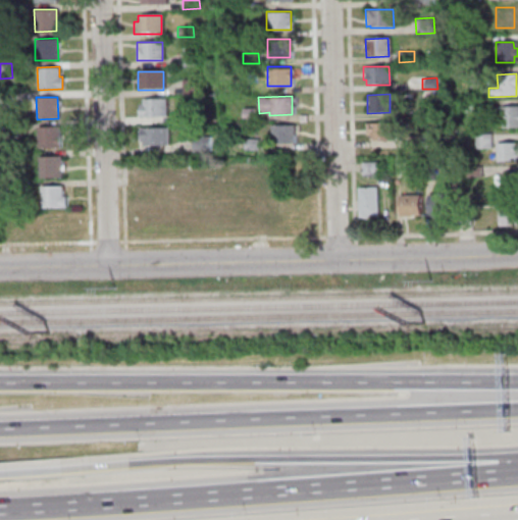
[(165,117),(165,99),(138,99),(138,117),(165,117)]
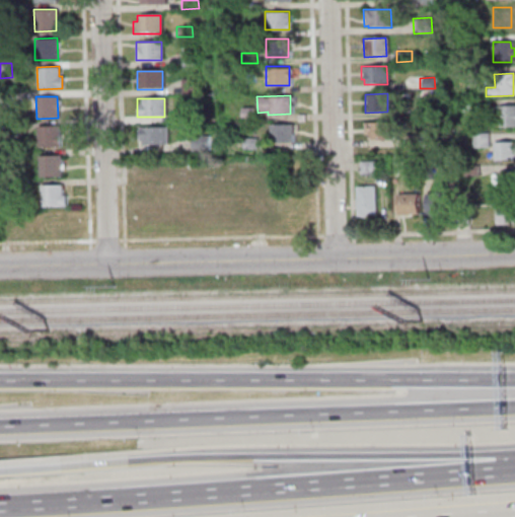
[(460,111),(459,100),(475,99),(476,109),(460,111)]
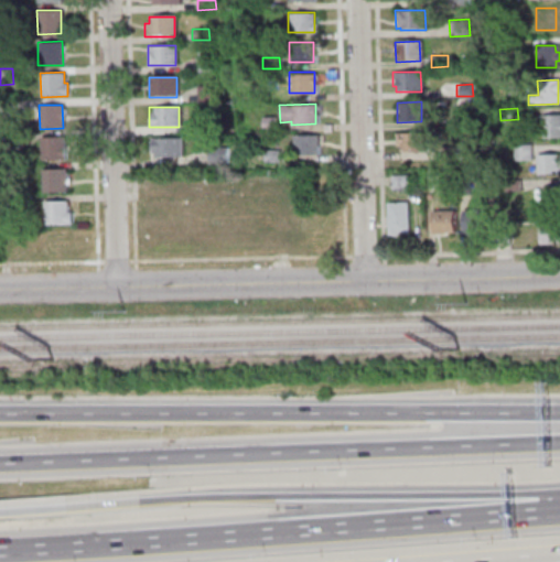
[(196,116),(197,131),(215,130),(214,115),(196,116)]
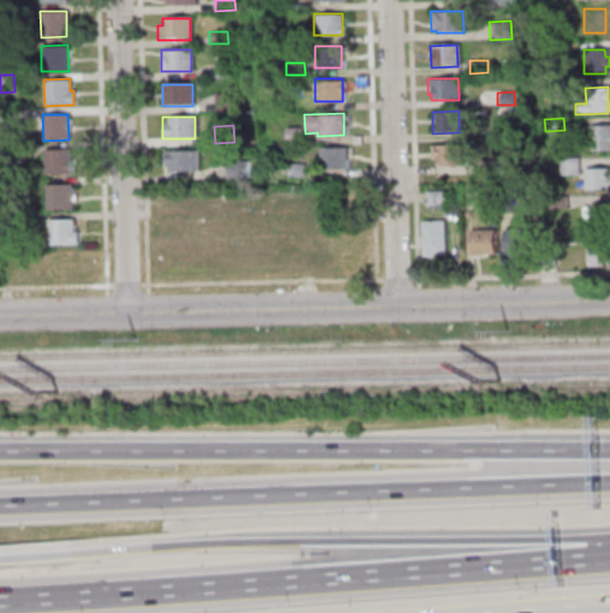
[(609,150),(588,150),(587,126),(609,125),(609,150)]
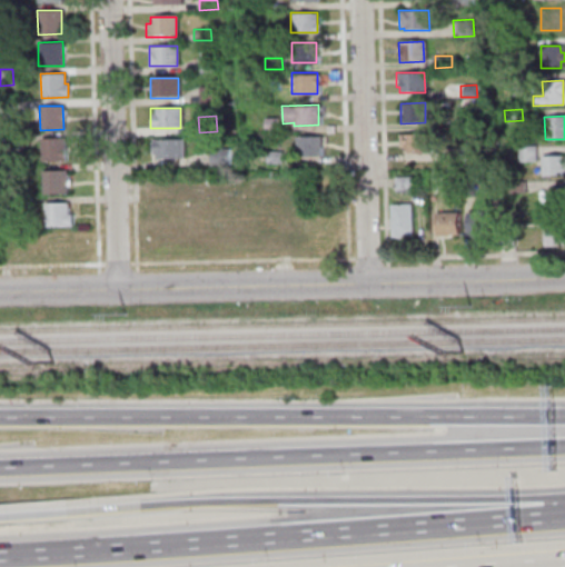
[(264,118),(264,131),(281,130),(281,117),(264,118)]
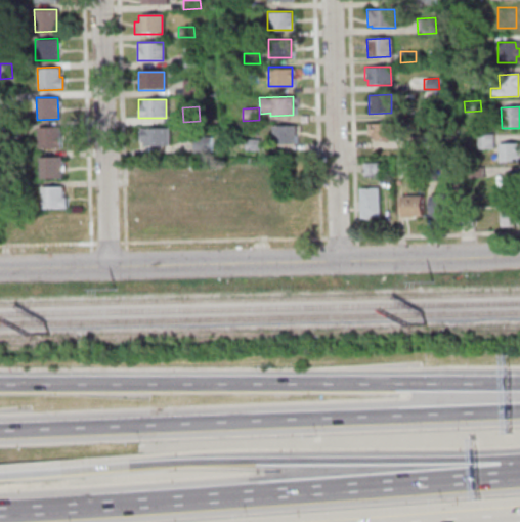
[(424,118),(424,109),(439,107),(439,118),(424,118)]
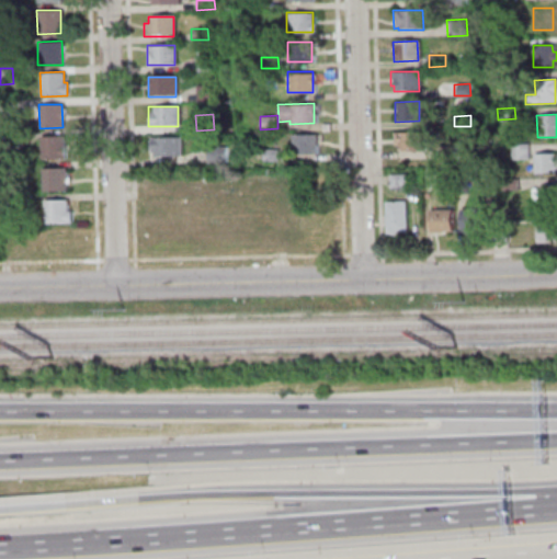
[(396,151),(396,146),(391,146),(391,133),(420,132),(421,151),(396,151)]
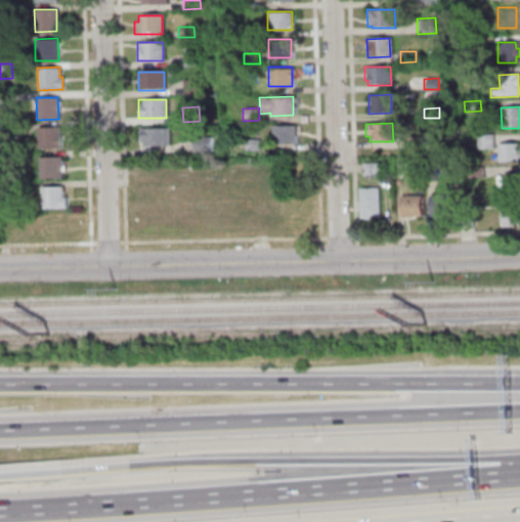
[(294,125),(271,125),(271,143),(294,143),(294,125)]
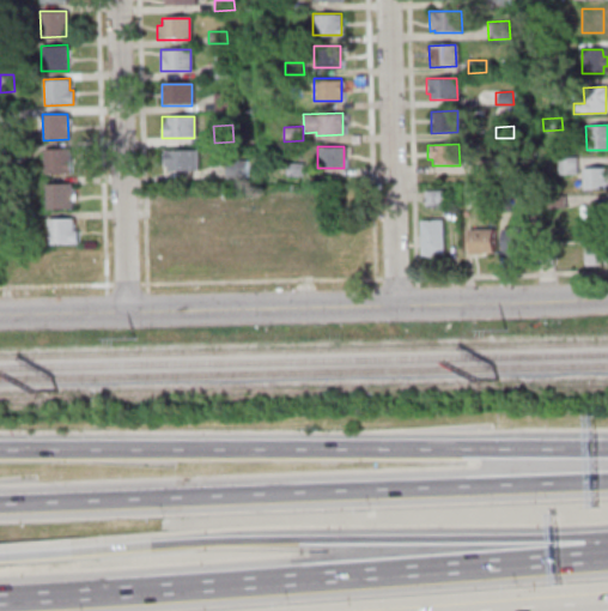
[(43,175),(42,150),(68,149),(70,174),(43,175)]
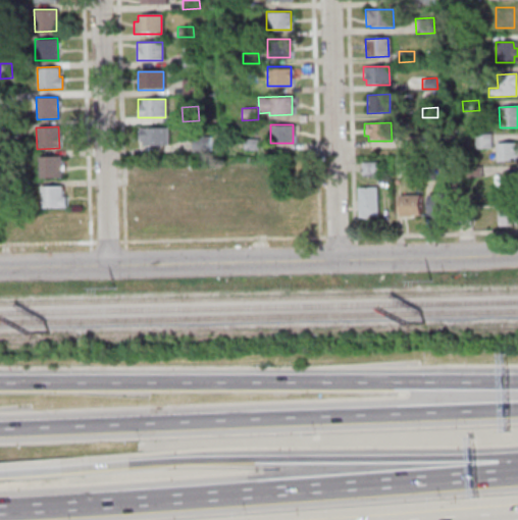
[(168,126),(140,126),(140,144),(168,144),(168,126)]
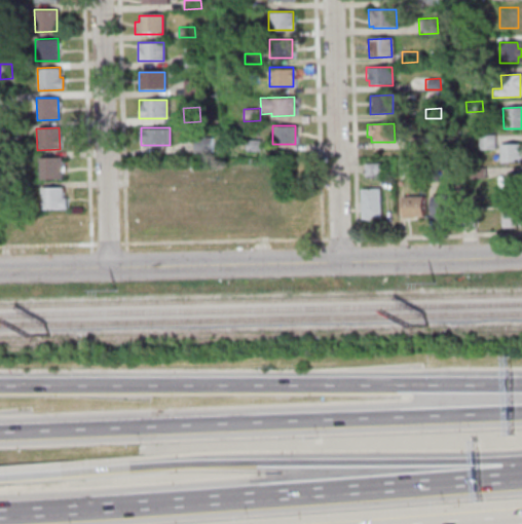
[(478,149),(477,135),(493,135),(493,149),(478,149)]
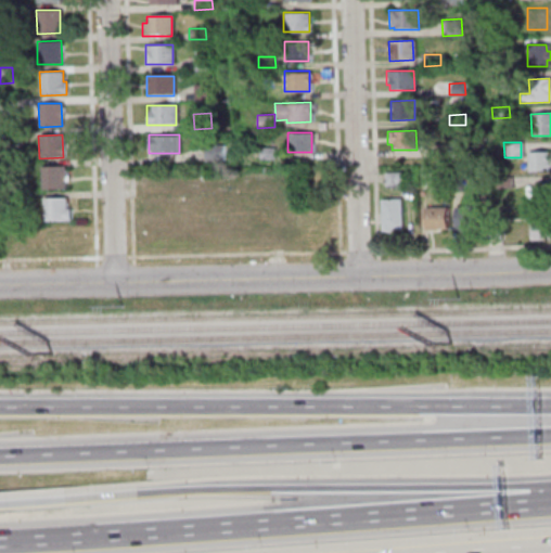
[(204,144),(205,162),(222,162),(222,144),(204,144)]
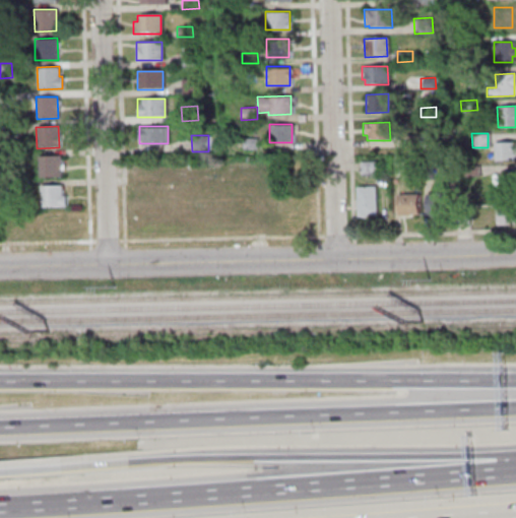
[(404,146),(404,135),(418,135),(418,145),(404,146)]
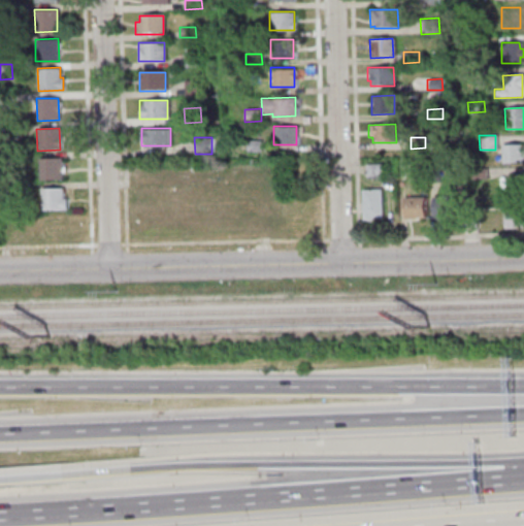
[(246,140),(246,152),(260,151),(260,139),(246,140)]
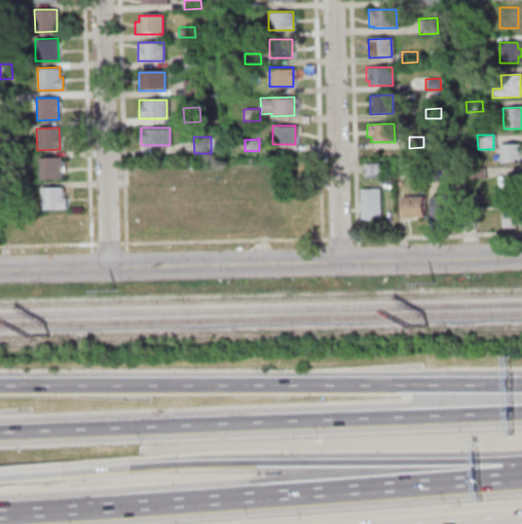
[(498,162),(498,145),(521,144),(521,156),(521,161),(498,162)]
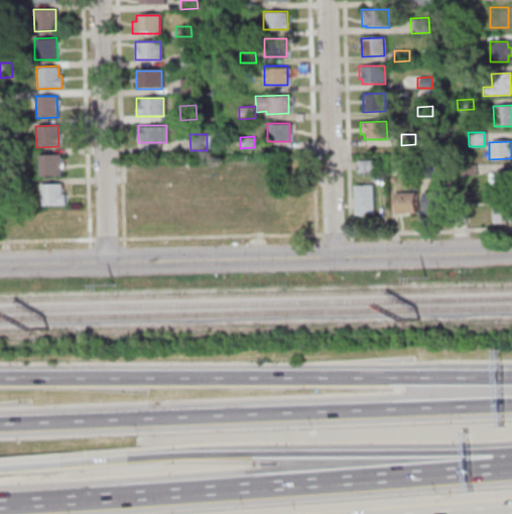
[(38,176),(37,156),(58,155),(59,176),(38,176)]
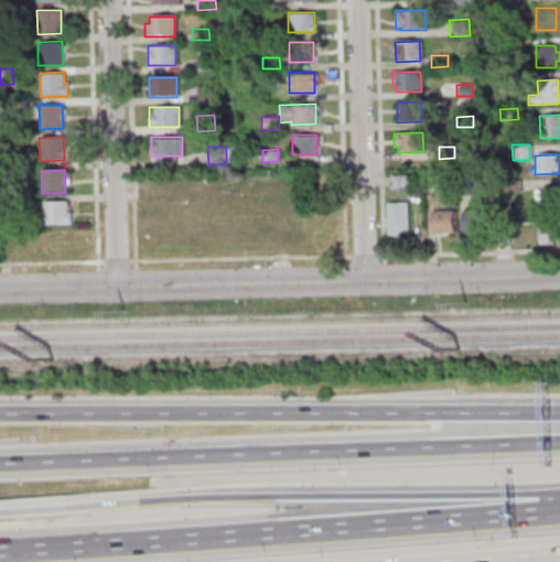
[(389,191),(389,175),(407,175),(407,190),(389,191)]
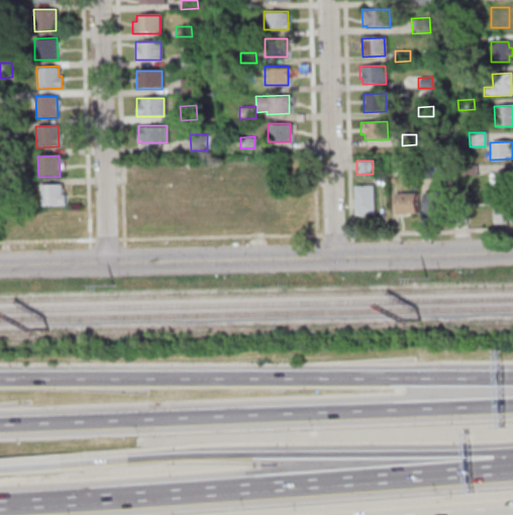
[(512,193),(496,194),(495,172),(512,171),(512,188),(512,189),(512,193)]
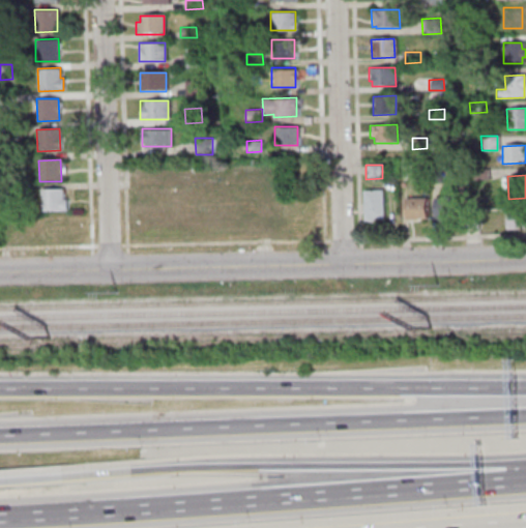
[(40,212),(39,191),(62,189),(62,201),(65,201),(65,211),(40,212)]
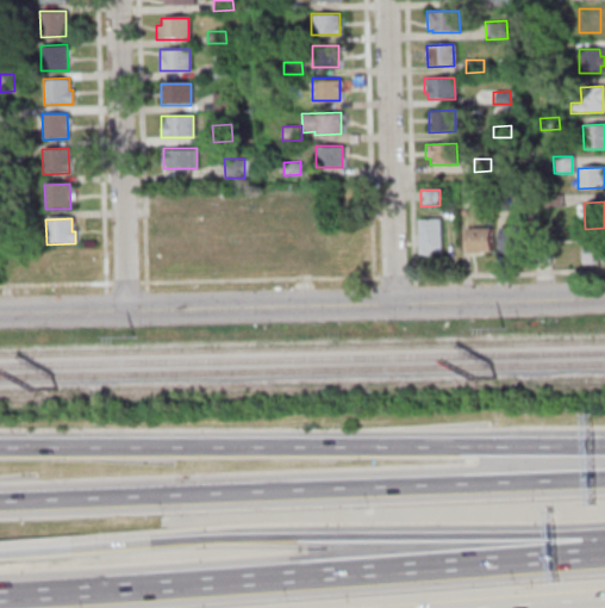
[(416,219),(438,219),(440,255),(417,256),(416,219)]
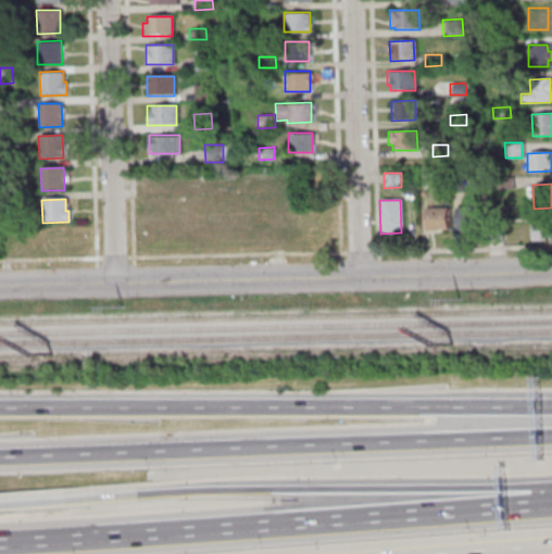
[(454,228),(453,208),(476,206),(476,228),(454,228)]
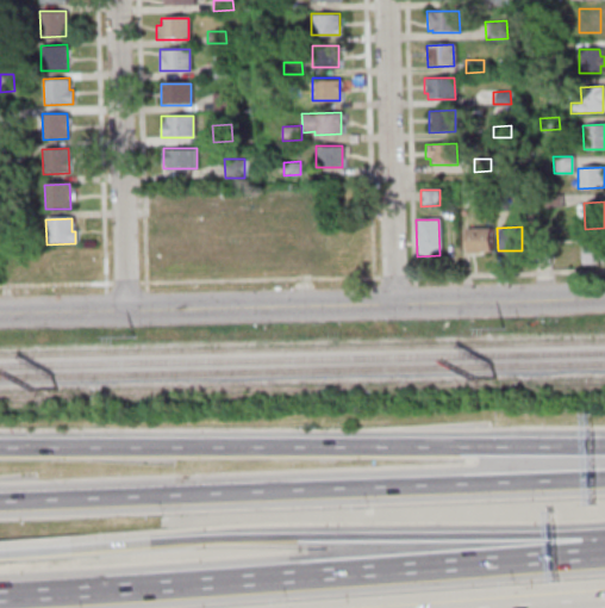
[(488,228),(488,252),(465,253),(465,228),(488,228)]
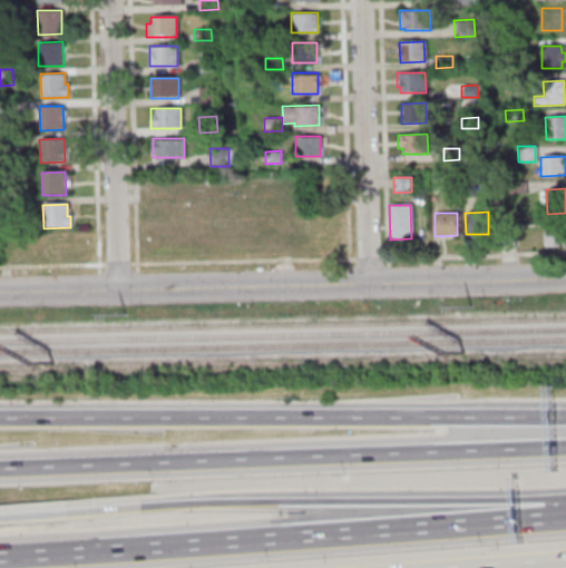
[(495,245),(495,225),(513,224),(513,245),(495,245)]
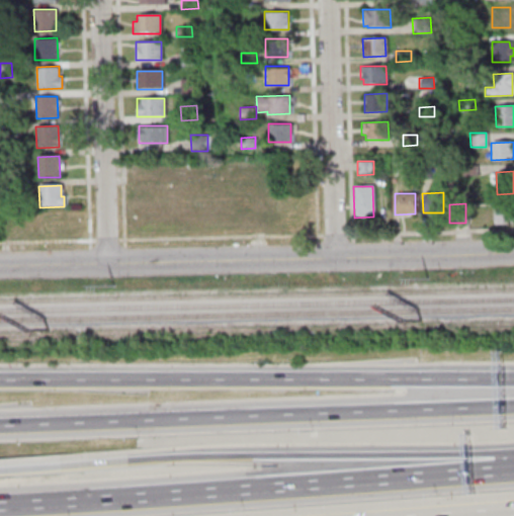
[(513,224),(493,224),(492,206),(513,205),(513,224)]
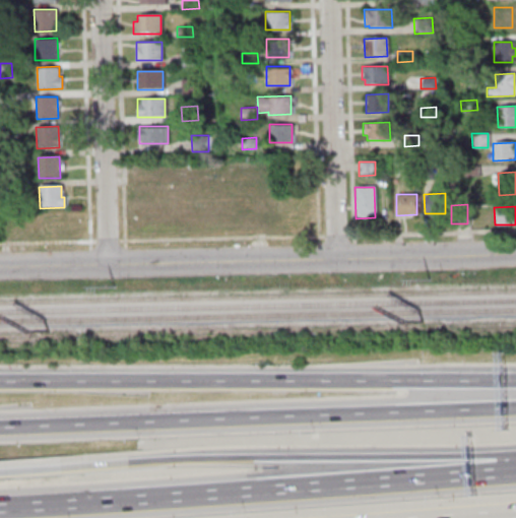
[(41,238),(41,215),(62,214),(63,237),(41,238)]
